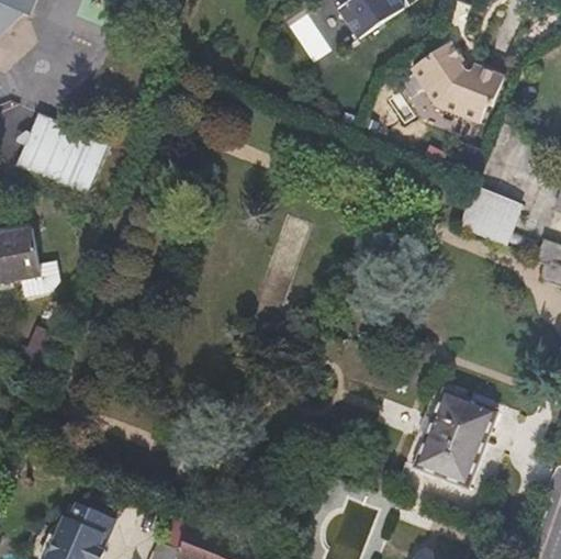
[(0,34),(23,12),(30,15),(37,0),(0,0),(0,34)]
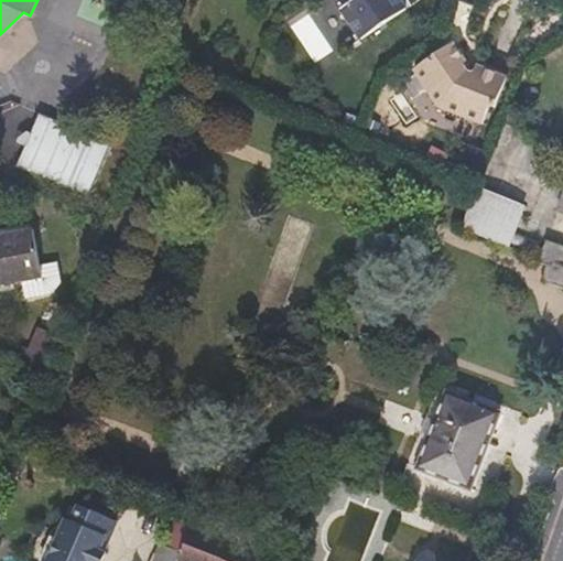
[(405,7),(401,0),(336,0),(359,35),(405,7)]
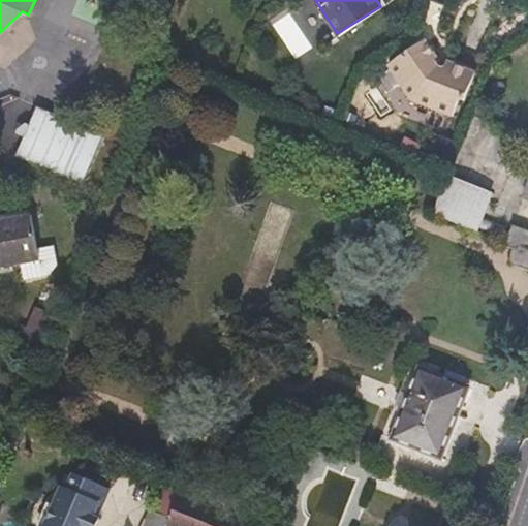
[(293,56),(312,43),(286,7),(268,21),(293,56)]
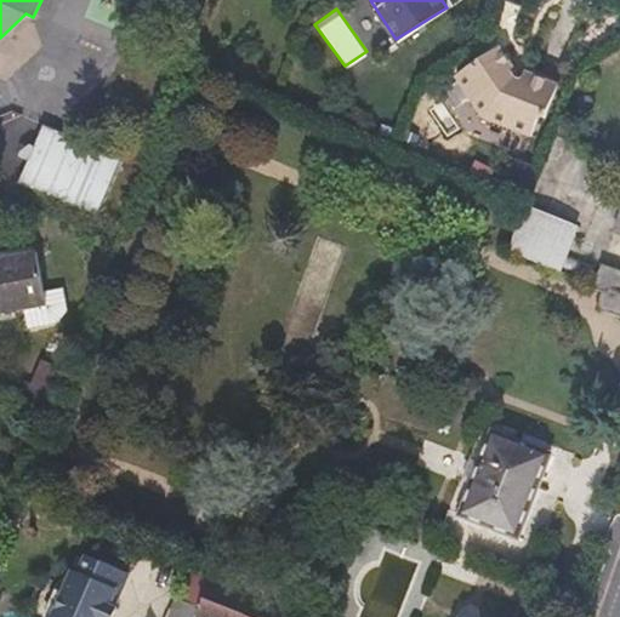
[(556,83),(522,69),(519,78),(513,76),(507,67),(511,64),(499,45),(455,73),(482,113),(530,132),(536,113),(544,114),(556,83)]
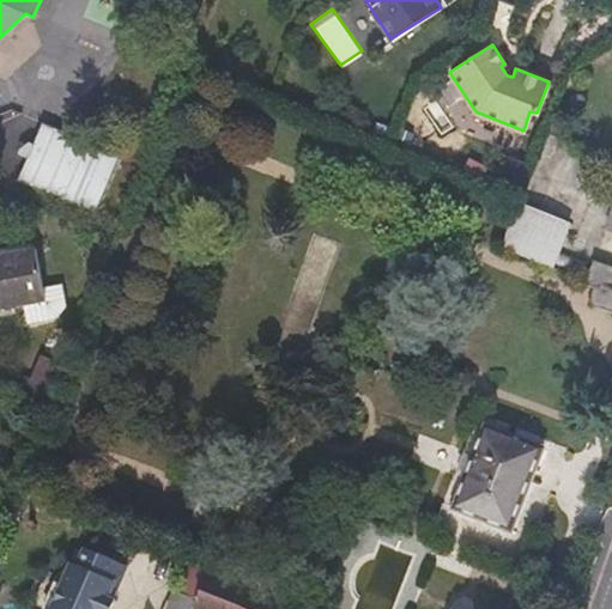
[(502,247),(539,262),(538,265),(585,282),(594,261),(595,257),(585,253),(588,243),(565,235),(570,224),(519,206),(502,247)]
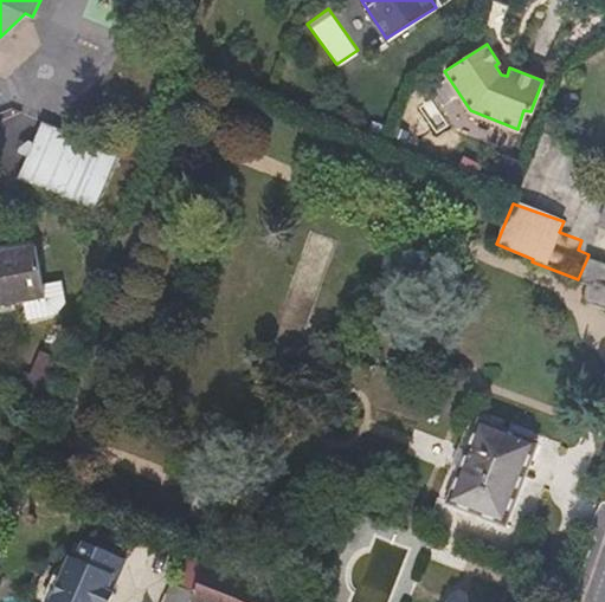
[(53,315),(62,293),(58,280),(42,284),(34,246),(0,252),(0,304),(23,301),(26,319),(53,315)]
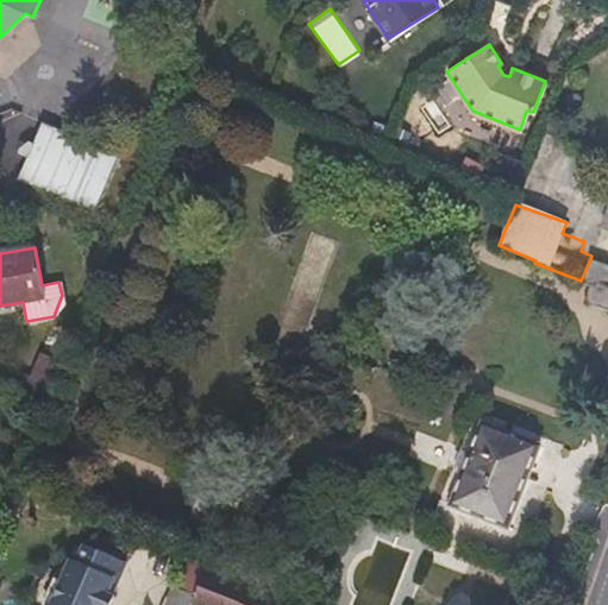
[(581,281),(578,285),(574,301),(607,312),(607,264),(590,259),(581,281)]
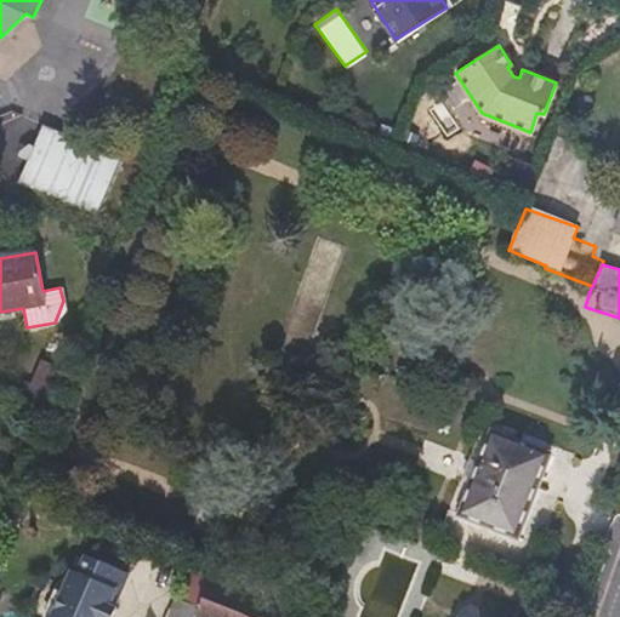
[(40,400),(44,389),(30,384),(27,394),(40,400)]
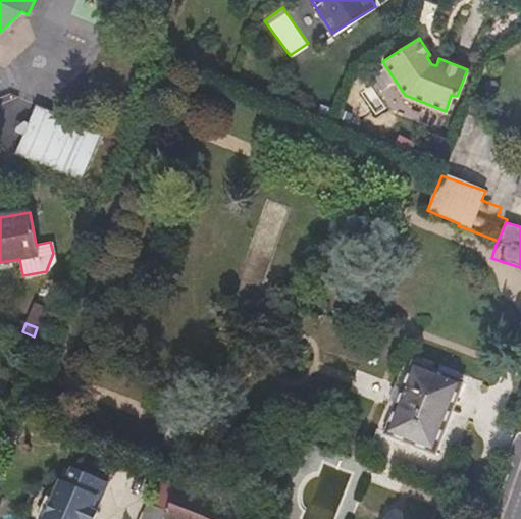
[(28,353),(32,342),(16,334),(11,346),(28,353)]
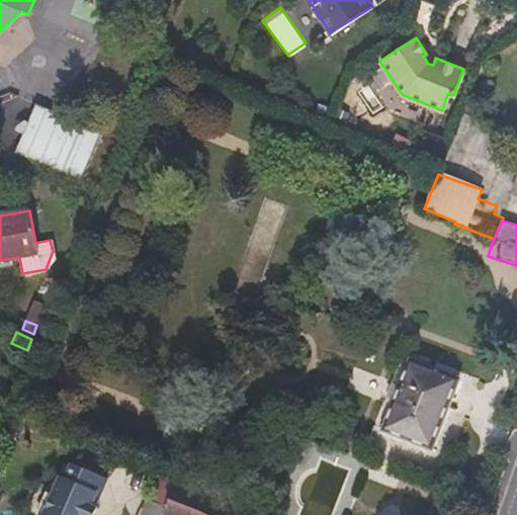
[(431,450),(456,380),(410,361),(382,432),(431,450)]
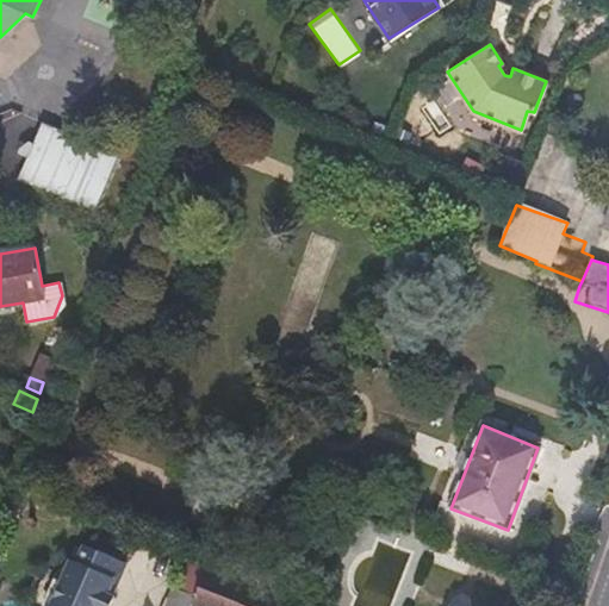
[(110,598),(124,564),(81,547),(75,563),(68,562),(60,583),(54,581),(43,604),(50,605),(49,605),(109,605),(112,599),(110,598)]
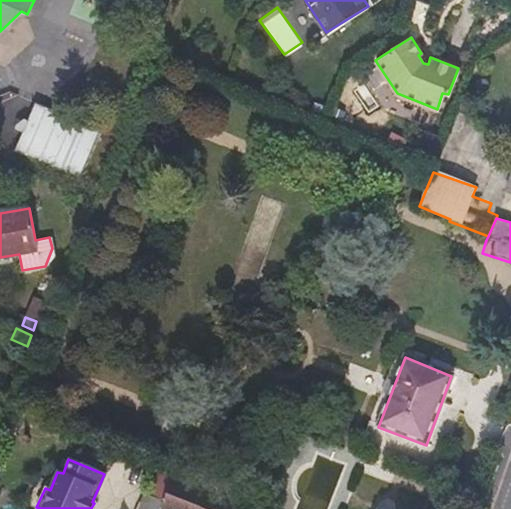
[(161,508),(244,508),(246,503),(158,469),(148,497),(164,503),(161,508)]
